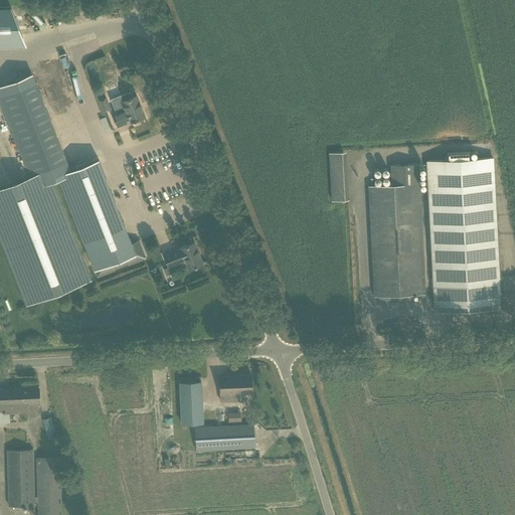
[(0,7),(0,37),(22,37),(11,8),(11,7),(0,7)]
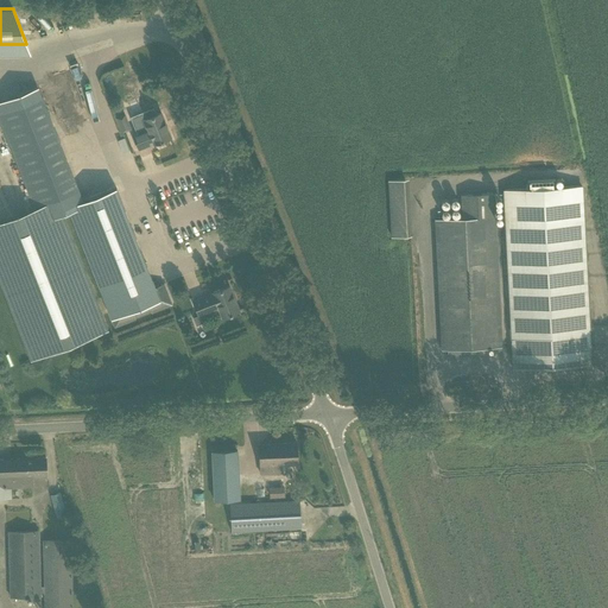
[(143,113),(131,118),(137,134),(133,135),(134,139),(138,150),(154,144),(154,145),(171,138),(160,113),(150,118),(145,119),(143,113)]
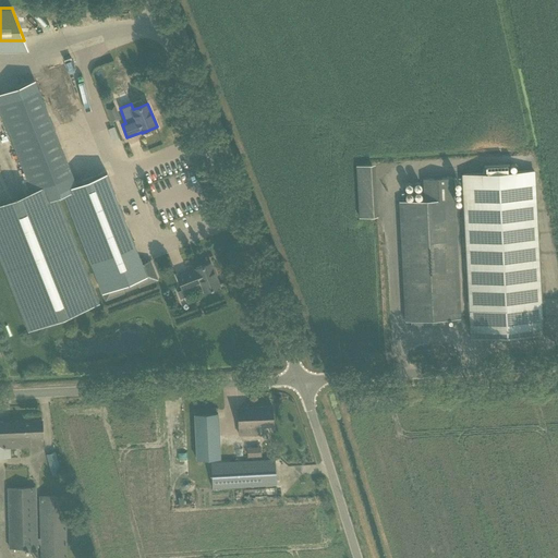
[(114,105),(106,108),(111,122),(120,119),(114,105)]
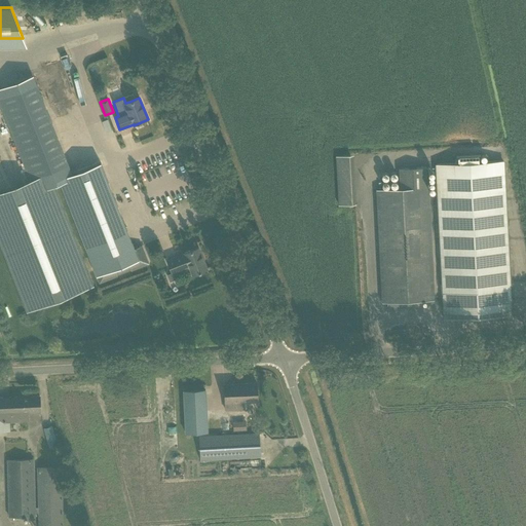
[(339,155),(340,204),(355,204),(354,155),(339,155)]
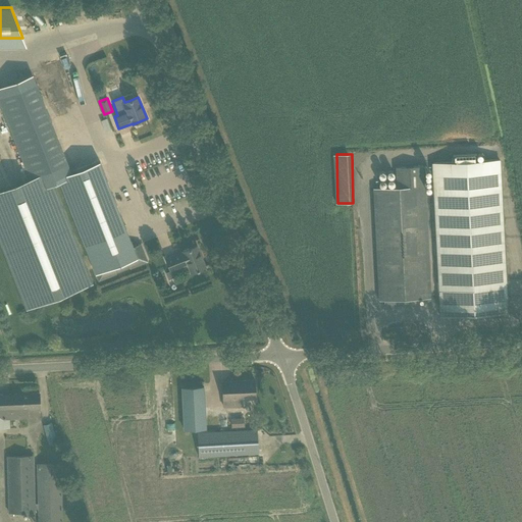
[(433,163),(440,317),(507,314),(500,160),(477,161),(477,154),(454,155),(454,162),(433,163)]
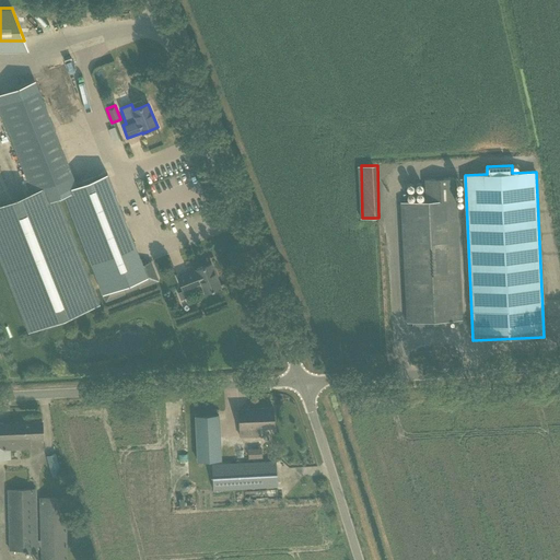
[(0,259),(28,331),(100,304),(58,197),(65,195),(98,282),(143,265),(141,261),(142,260),(142,259),(141,259),(107,173),(77,185),(72,175),(31,190),(0,202),(0,259)]
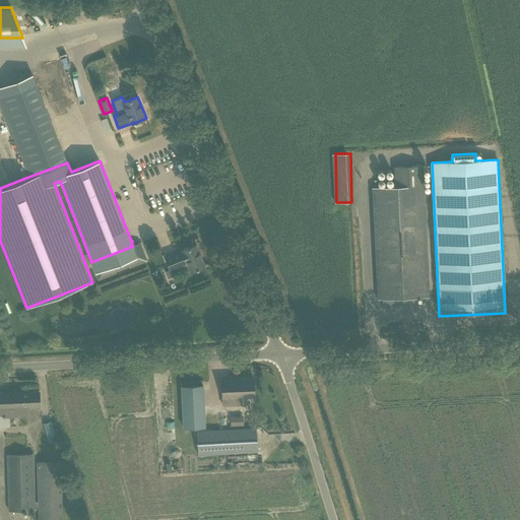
[(373,188),(378,299),(383,299),(383,305),(401,304),(401,298),(429,297),(421,166),(394,167),(395,187),(373,188)]
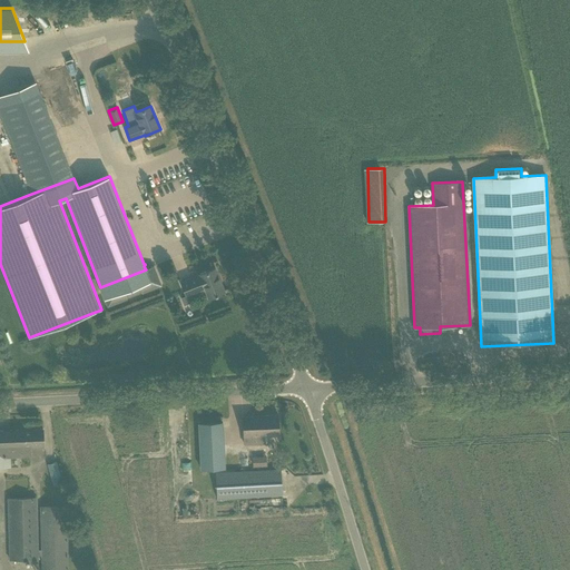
[(100,287),(108,306),(127,300),(127,298),(141,292),(143,293),(159,286),(160,284),(155,267),(151,266),(146,269),(100,287)]
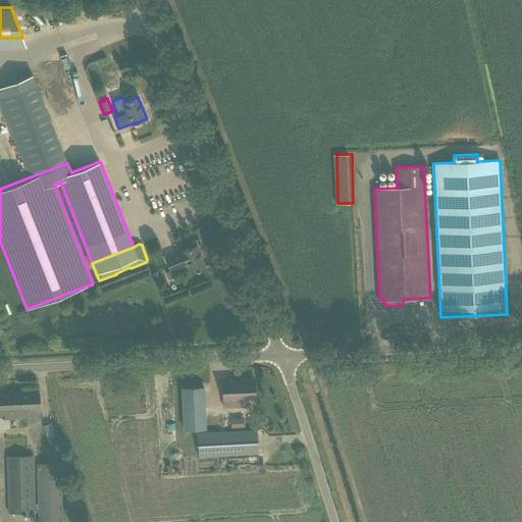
[(188,264),(192,273),(205,267),(197,246),(183,251),(183,252),(166,259),(170,271),(188,264)]
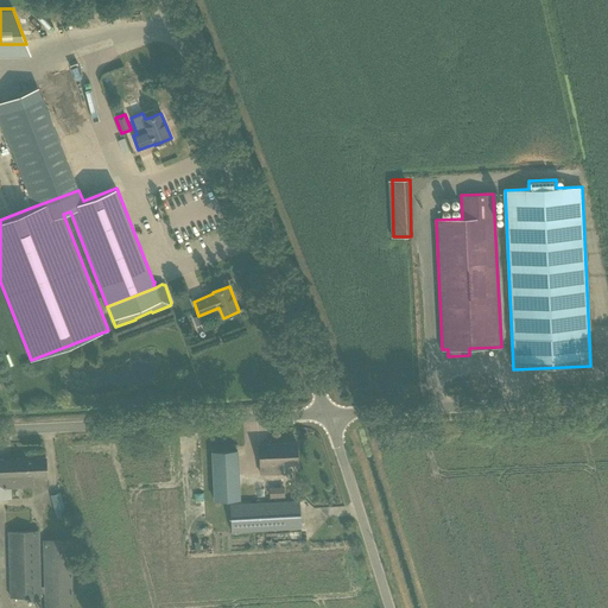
[(259,445),(260,472),(283,470),(282,464),(297,463),(297,443),(259,445)]
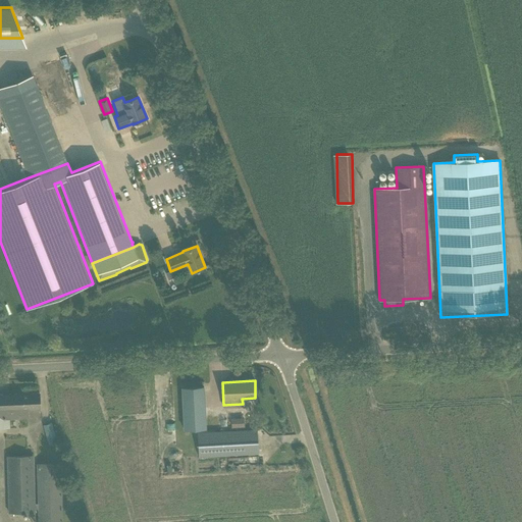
[(203,387),(183,388),(184,430),(205,429),(203,387)]
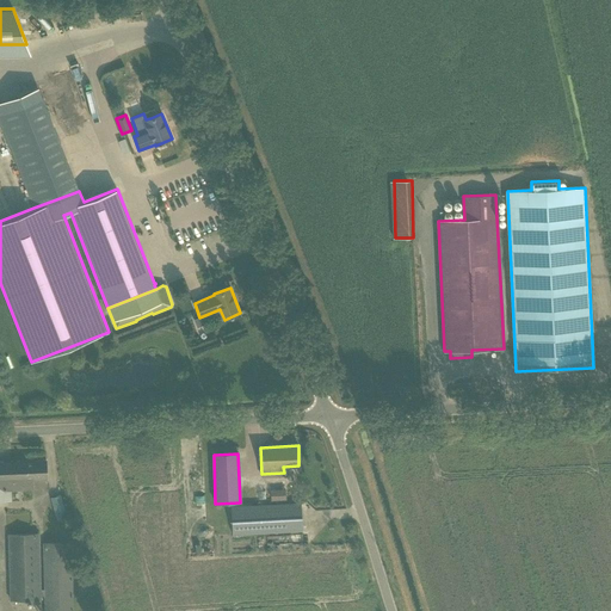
[(0,461),(0,501),(12,501),(11,489),(34,488),(32,479),(47,479),(47,460),(0,461)]
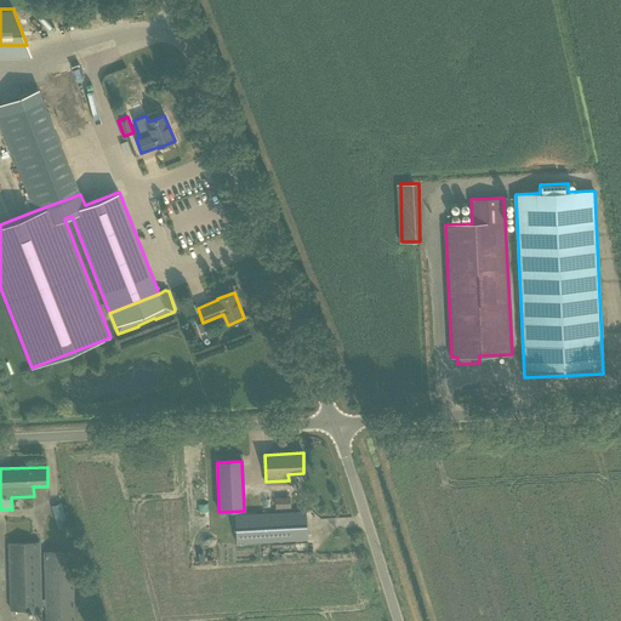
[(290,497),(274,497),(275,508),(291,508),(290,497)]
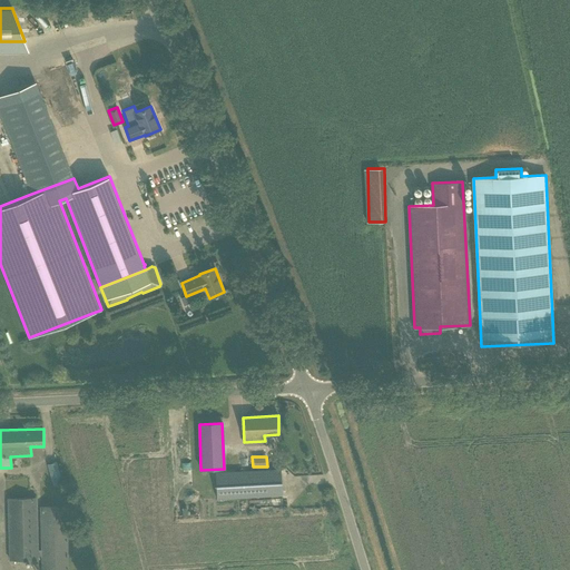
[(48,464),(55,487),(62,484),(57,462),(48,464)]
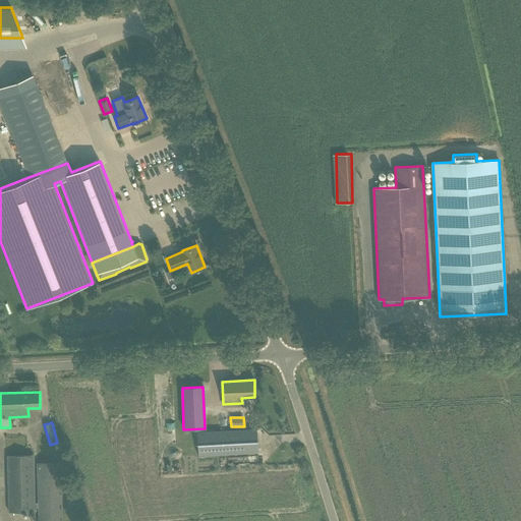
[(197,432),(198,456),(257,453),(256,429),(197,432)]
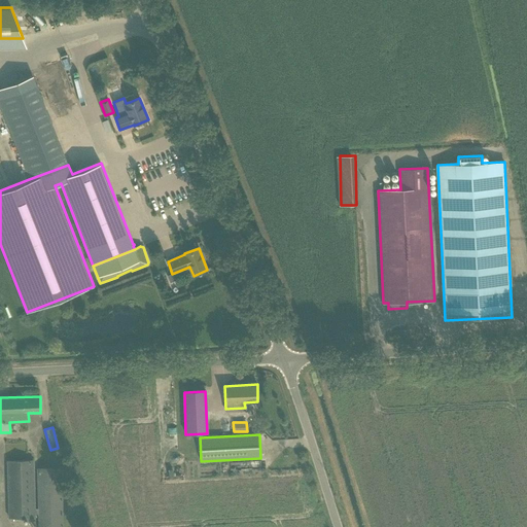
[(38,514),(38,526),(63,526),(62,467),(37,468),(38,508),(35,508),(34,460),(7,460),(8,519),(35,518),(35,514),(38,514)]
